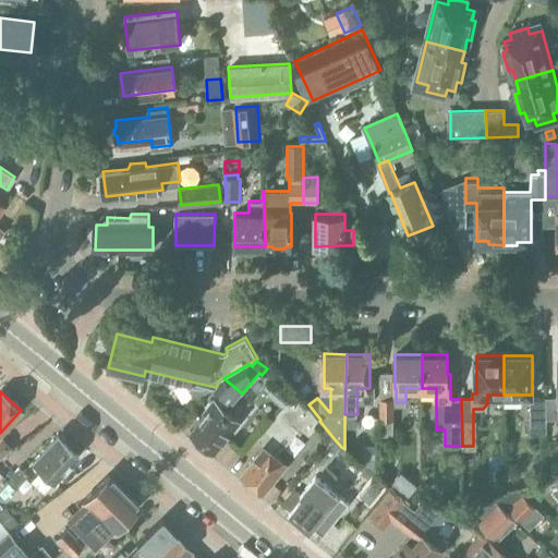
[(557,397),(545,397),(546,419),(557,419),(557,393),(557,397)]
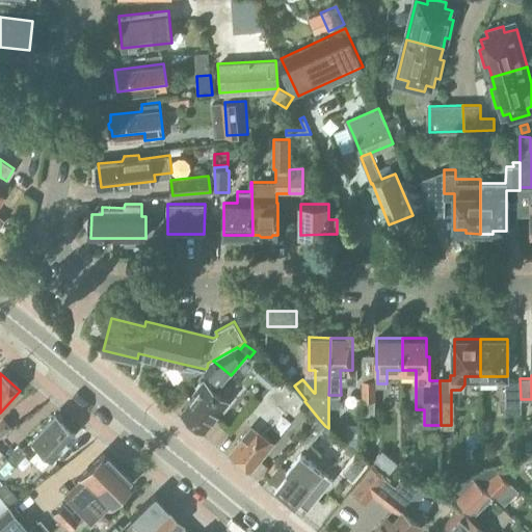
[(204,430),(228,401),(214,390),(220,382),(213,376),(207,383),(205,381),(194,394),(195,395),(182,411),(204,430)]
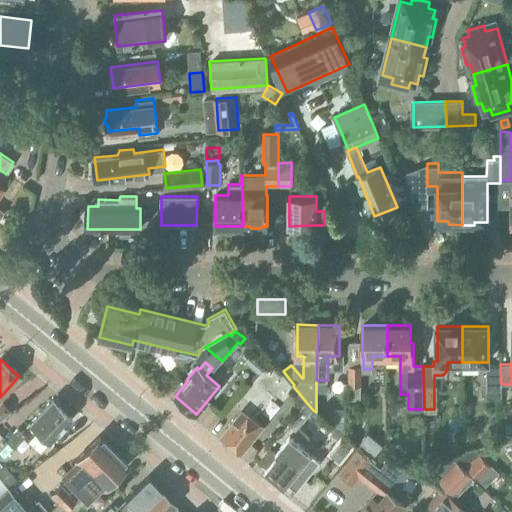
[(501,384),(500,364),(486,365),(486,397),(502,397),(501,384)]
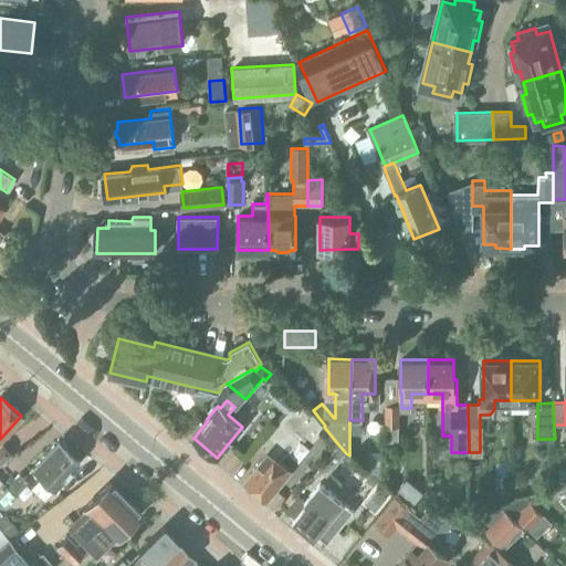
[(278,443),(270,452),(268,450),(258,461),(259,462),(244,480),(268,499),(291,469),(281,461),(310,427),(290,409),(268,436),(278,443)]
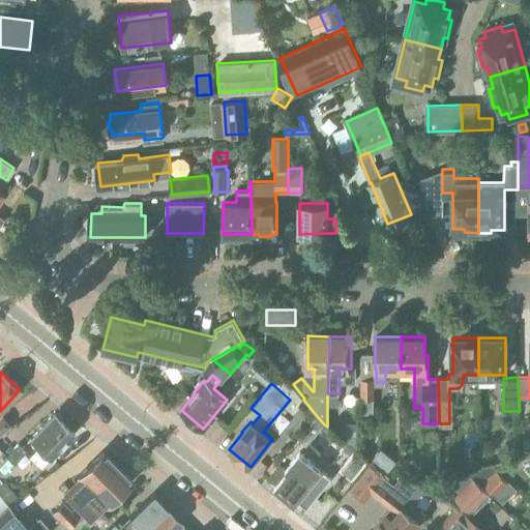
[(375,385),(361,385),(361,399),(362,399),(362,412),(374,412),(374,399),(375,399),(375,385)]
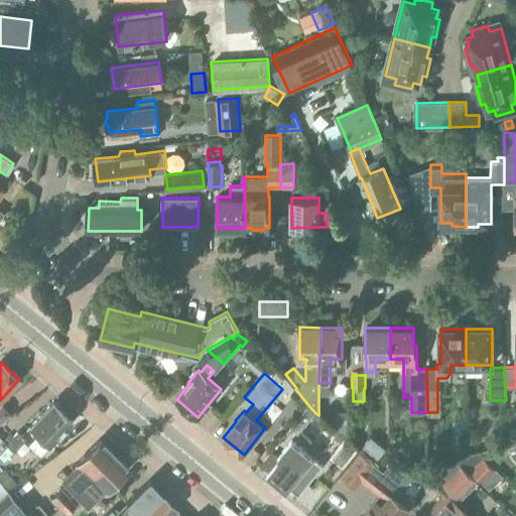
[(50,445),(73,420),(53,402),(30,427),(50,445)]
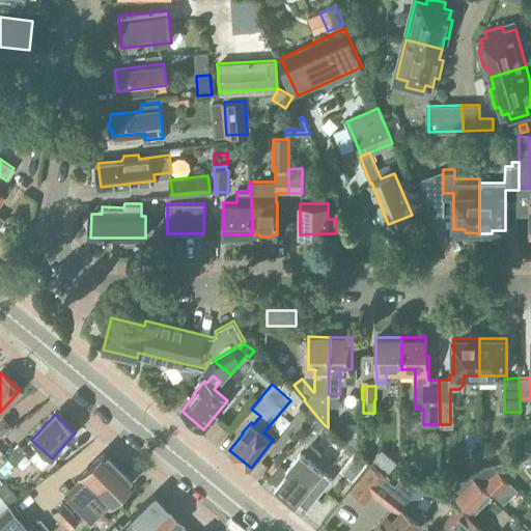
[(0,435),(10,426),(2,415),(0,416),(0,435)]
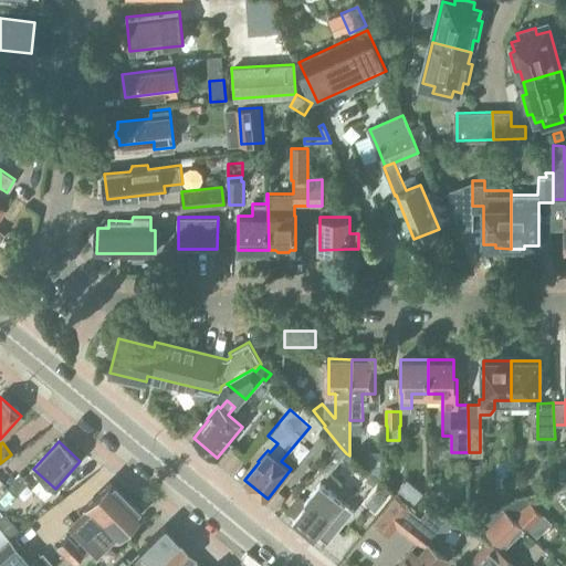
[(346,453),(338,444),(318,469),(327,475),(346,453)]
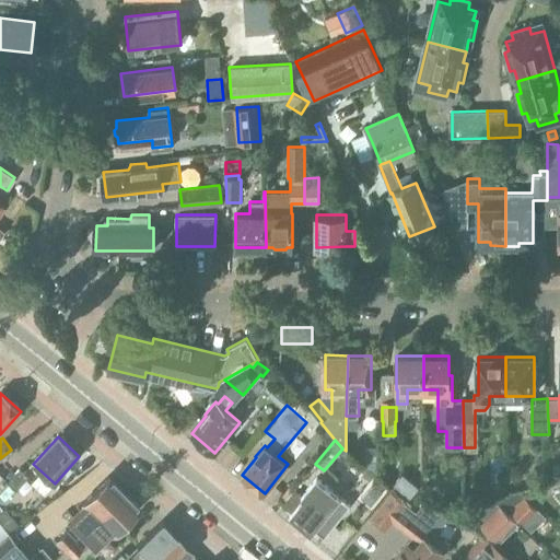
[(366,445),(366,459),(378,461),(380,445),(366,445)]
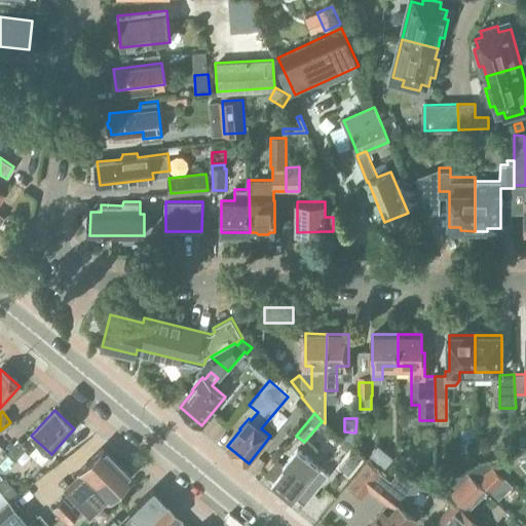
[(6,453),(14,460),(26,448),(17,441),(6,453)]
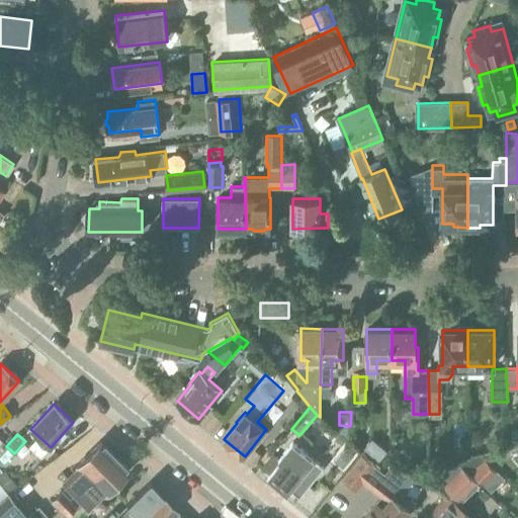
[(76,493),(115,455),(101,441),(77,465),(80,468),(66,483),(76,493)]
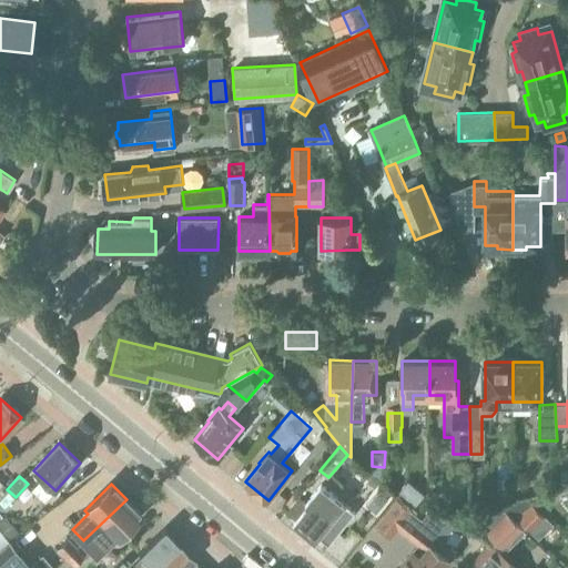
[(296,519),(294,521),(295,523),(316,539),(318,536),(330,545),(355,511),(330,490),(322,485),(322,484),(306,503),(308,505),(296,519)]
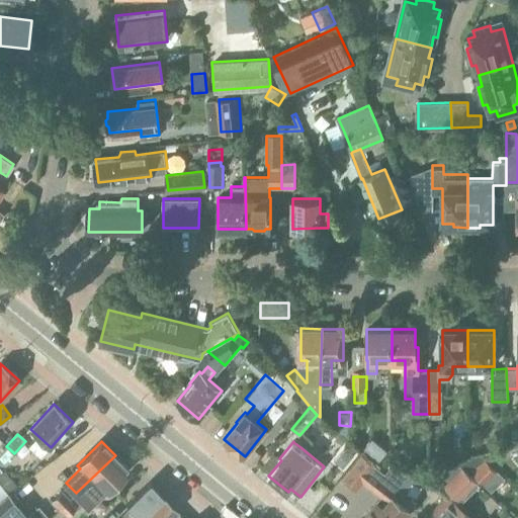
[(115,455),(76,493),(87,505),(101,491),(104,494),(128,469),(115,455)]
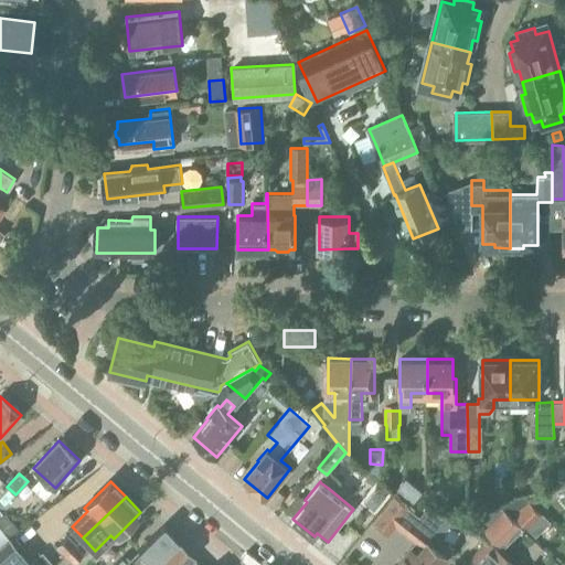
[(396,497),(375,523),(388,533),(396,524),(407,533),(417,541),(397,564),(441,564),(455,550),(434,532),(446,519),(430,507),(429,505),(420,516),(396,497)]
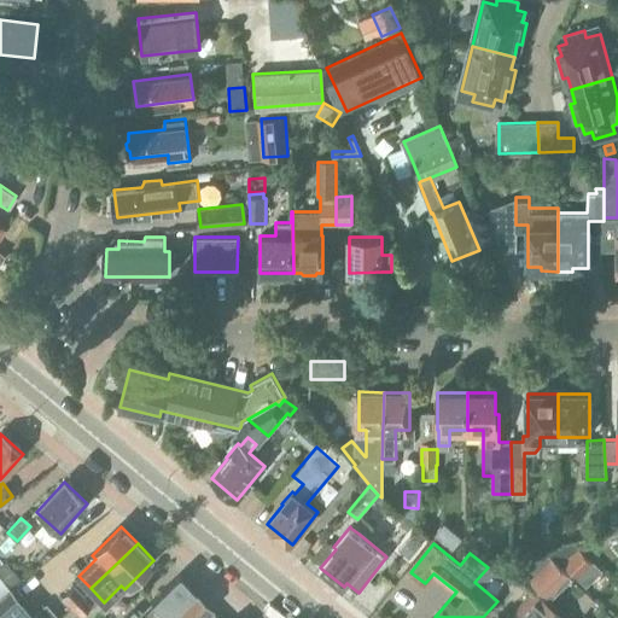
[(579,547),(564,563),(578,576),(594,560),(579,547)]
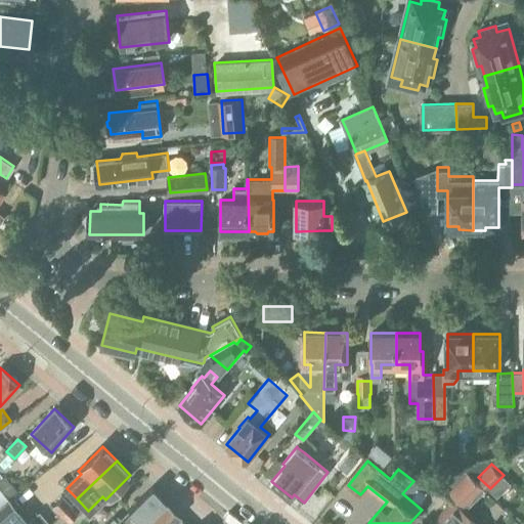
[(453,486),(449,490),(465,505),(476,493),(482,487),(475,480),(468,472),(467,473),(462,478),(453,486)]
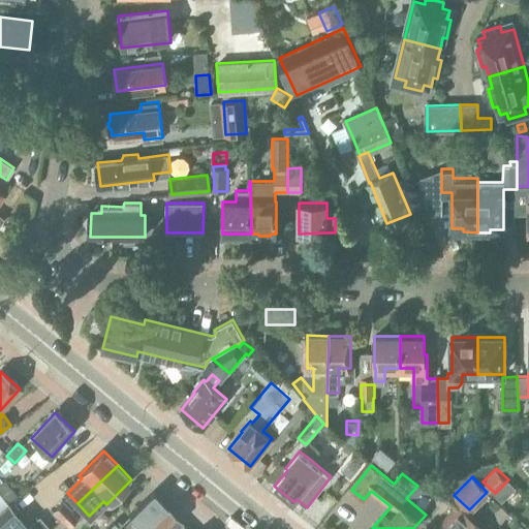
[(0,510),(7,505),(8,504),(7,503),(18,496),(5,480),(0,484),(0,510)]
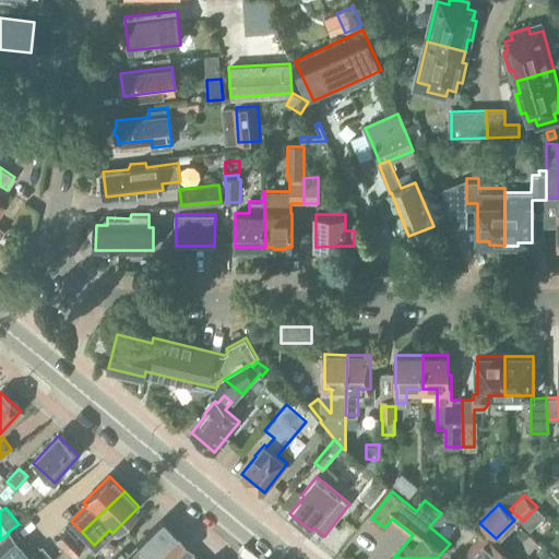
[(162,521),(125,557),(120,552),(113,558),(197,558),(190,551),(191,550),(162,521)]
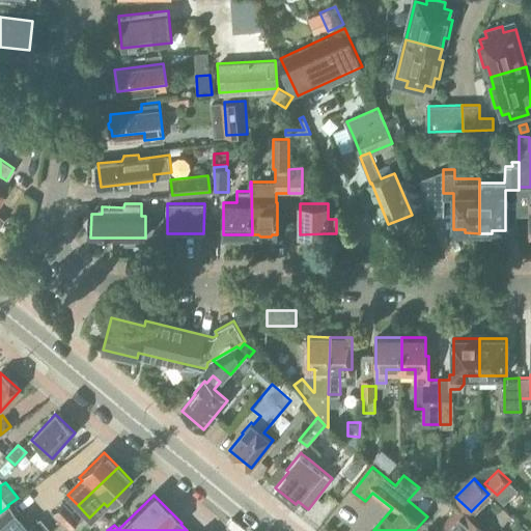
[(51,513),(60,523),(50,530),(65,530),(77,520),(71,512),(73,510),(63,502),(51,513)]
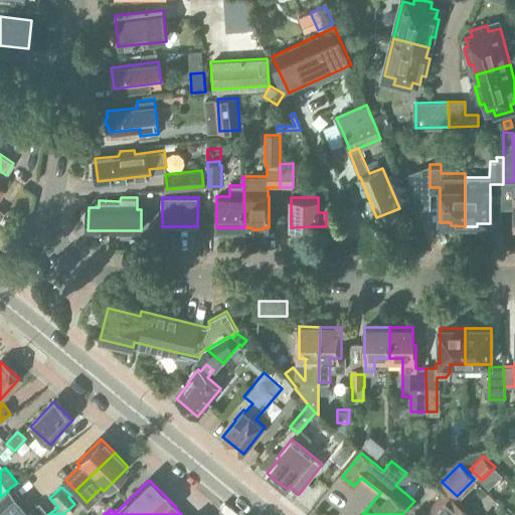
[(7,492),(0,497),(0,514),(28,514),(8,491),(7,492)]
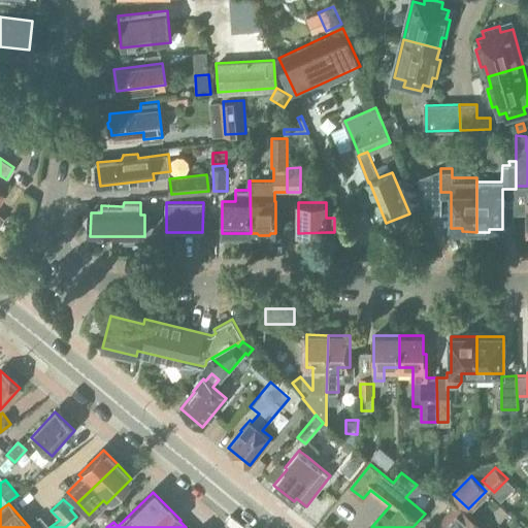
[(437,527),(487,527),(458,504),(437,527)]
